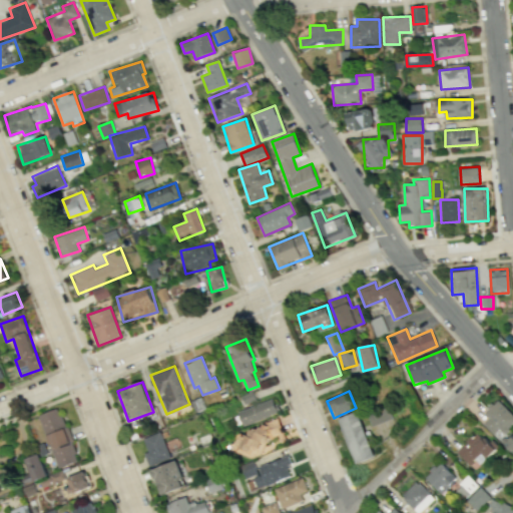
[(243,426),(279,412),(273,398),(238,412),(243,426)]
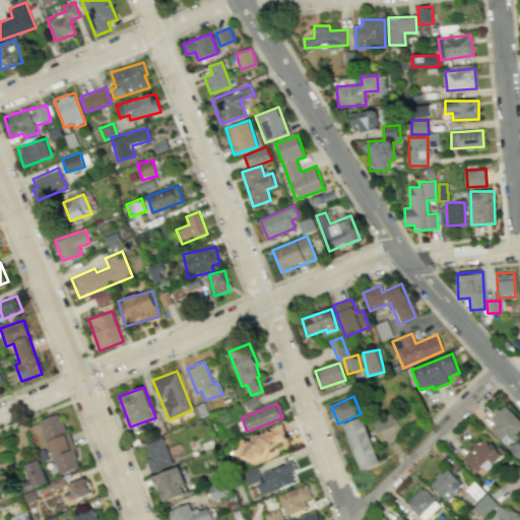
[(495,424),(489,429),(499,440),(505,434),(509,439),(519,429),(519,421),(504,404),(489,417),(495,424)]
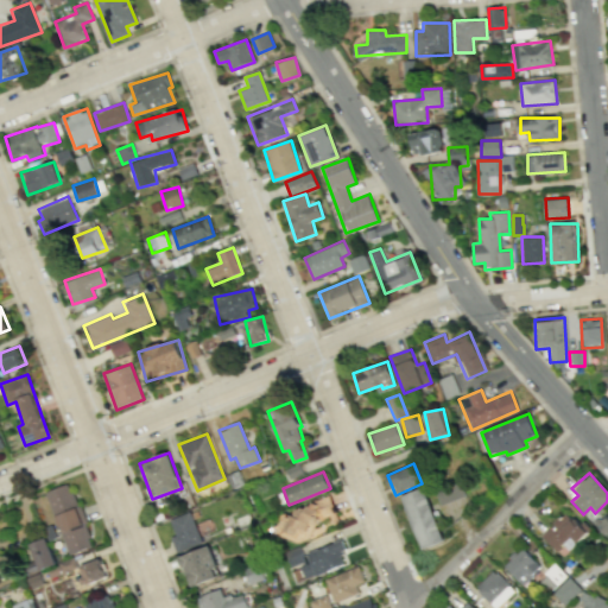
[(437,488),(441,504),(466,498),(462,482),(437,488)]
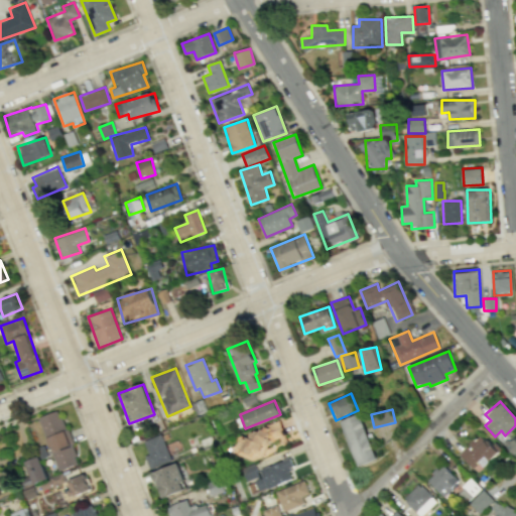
[(57,471),(80,464),(60,410),(39,417),(57,471)]
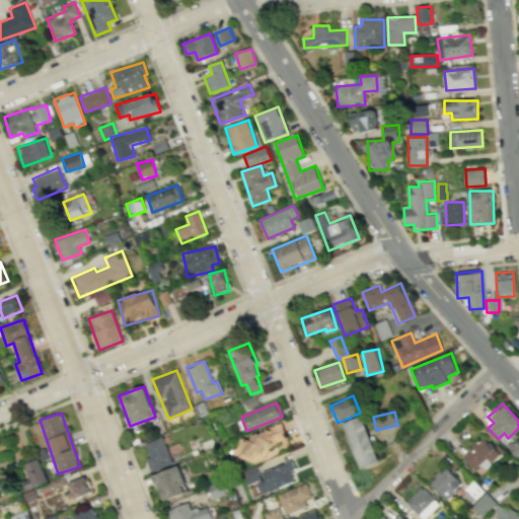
[(344,423),(361,469),(380,463),(363,416),(344,423)]
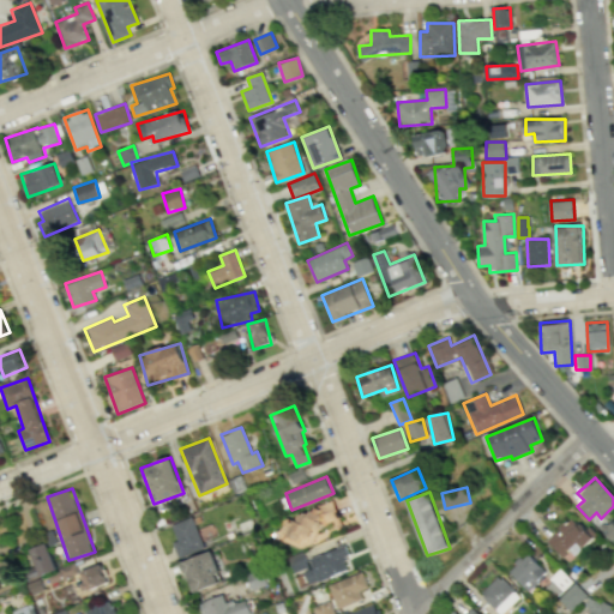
[(280,519),(286,537),(295,535),(299,547),(317,541),(313,531),(325,528),(327,531),(342,527),(335,503),(280,519)]
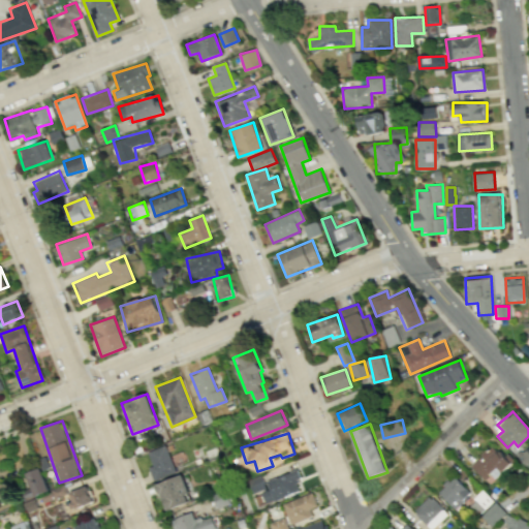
[(490,473),(495,478),(510,463),(493,444),(471,465),(484,478),(490,473)]
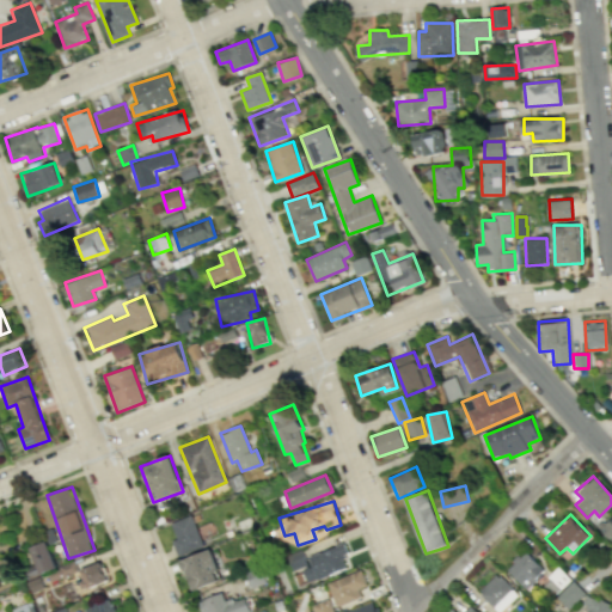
[(178,556),(203,546),(191,515),(170,524),(176,538),(172,539),(178,556)]
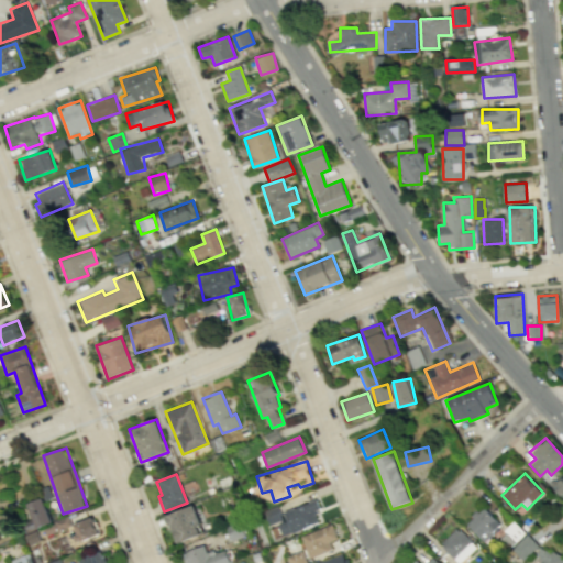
[(550,485),(561,496),(562,494),(562,479),(560,476),(550,485)]
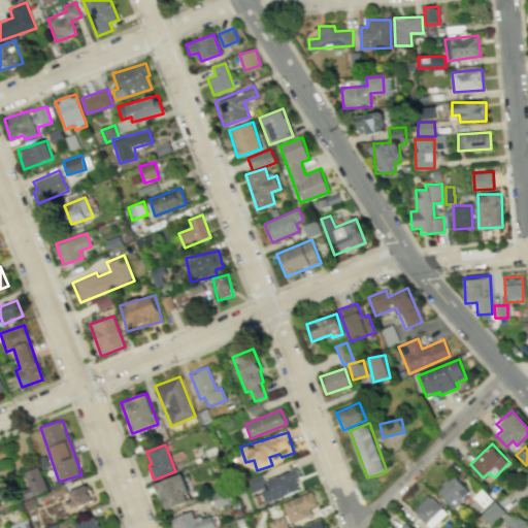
[(50,489),(39,466),(19,475),(29,498),(50,489)]
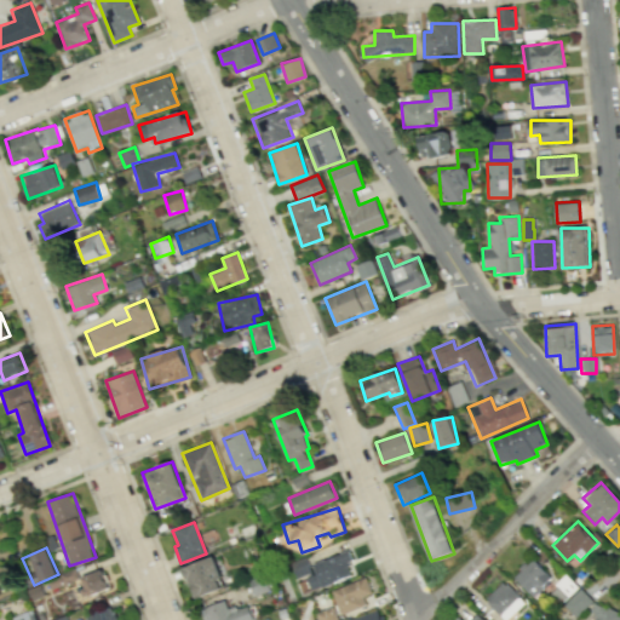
[(316,574),(308,577),(311,590),(351,575),(346,564),(352,562),(349,550),(313,563),(316,574)]
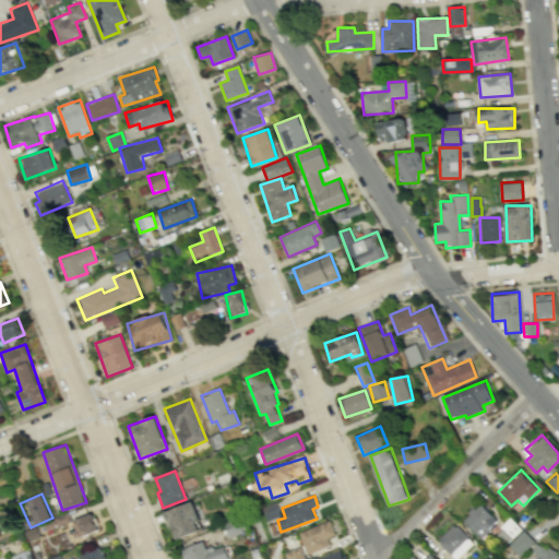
[(176,539),(203,528),(192,501),(165,512),(176,539)]
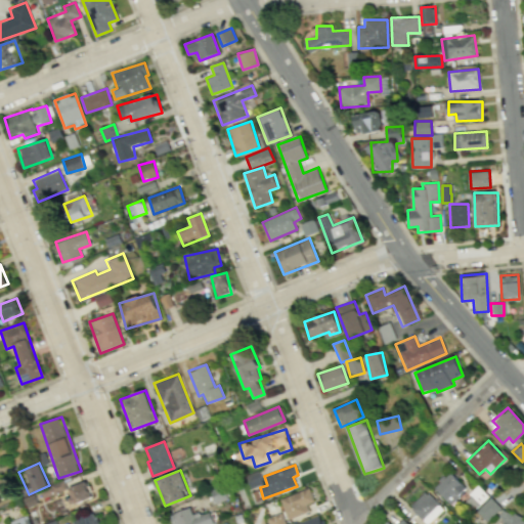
[(263,484),(259,471),(247,476),(251,488),(263,484)]
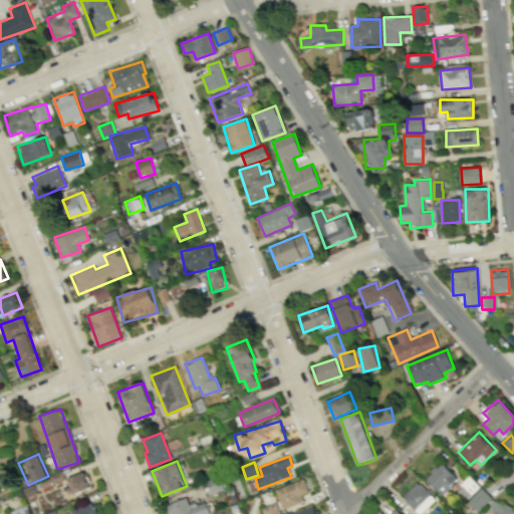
[(442,495),(458,480),(442,463),(426,477),(442,495)]
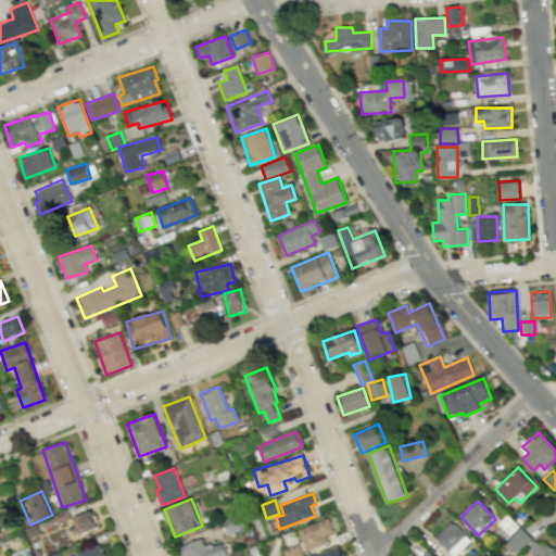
[(99,527),(91,510),(72,518),(78,535),(99,527)]
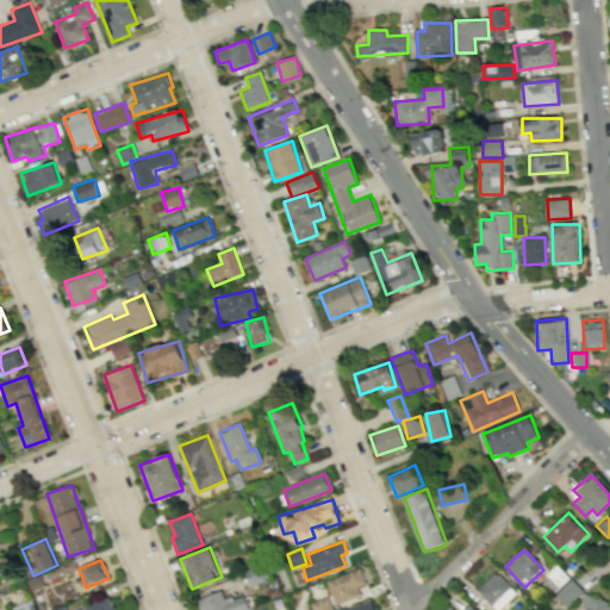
[(361,595),(358,586),(366,583),(360,567),(327,580),(336,605),(361,595)]
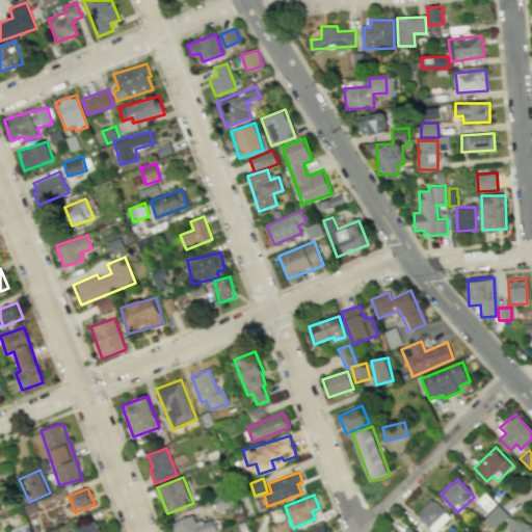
[(434,531),(451,517),(433,498),(417,513),(434,531)]
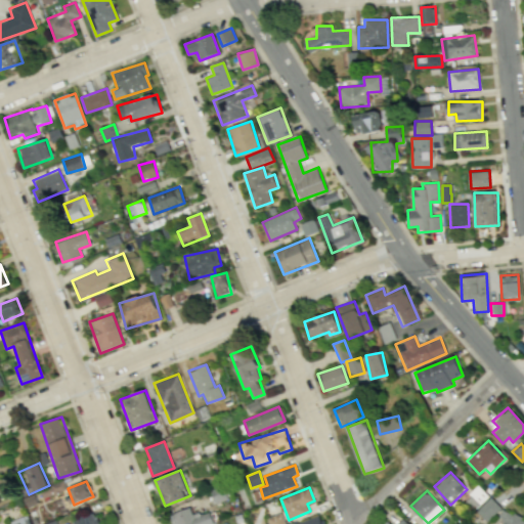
[(476,511),(486,521),(501,509),(491,496),(476,511)]
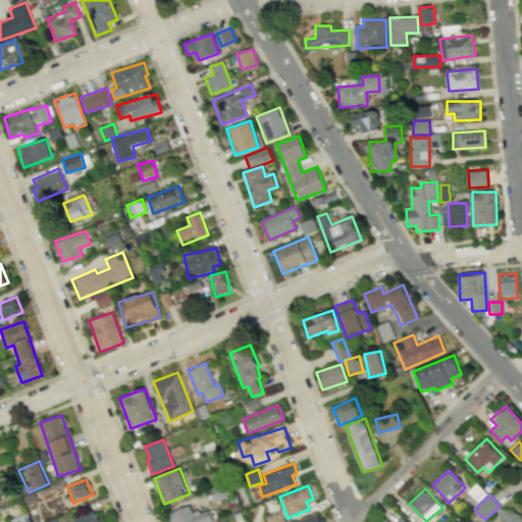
[(208,508),(192,514),(189,505),(168,513),(171,521),(212,521),(213,521),(208,508)]
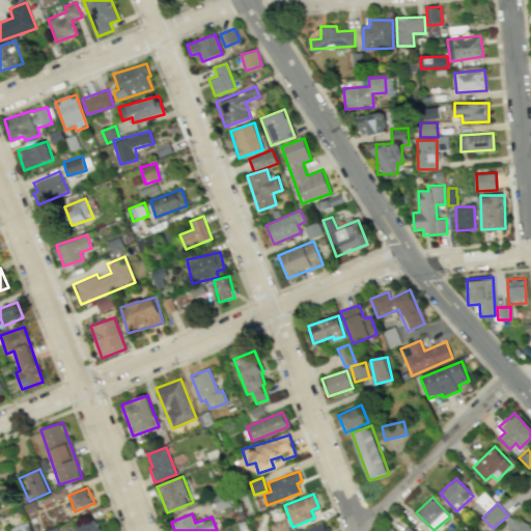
[(506,530),(530,530),(530,525),(508,514),(504,524),(509,526),(506,530)]
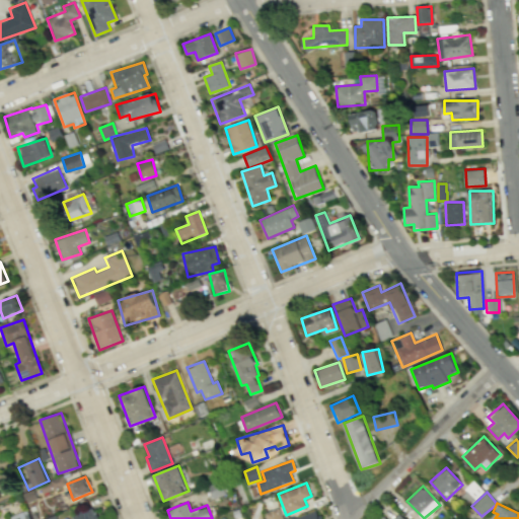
[(283,518),(279,507),(265,513),(267,518),(283,518)]
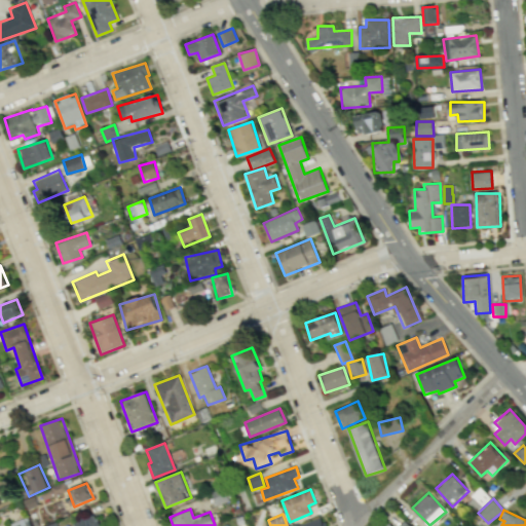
[(73,523),(73,525),(99,525),(96,516),(73,523)]
